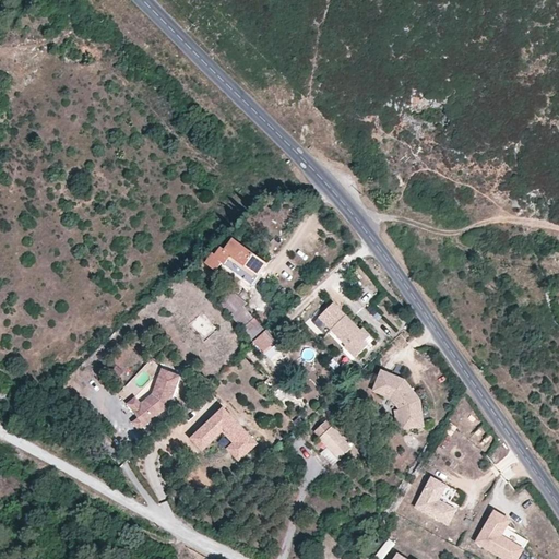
[(238,232),(234,239),(241,245),(247,238),(238,232)]
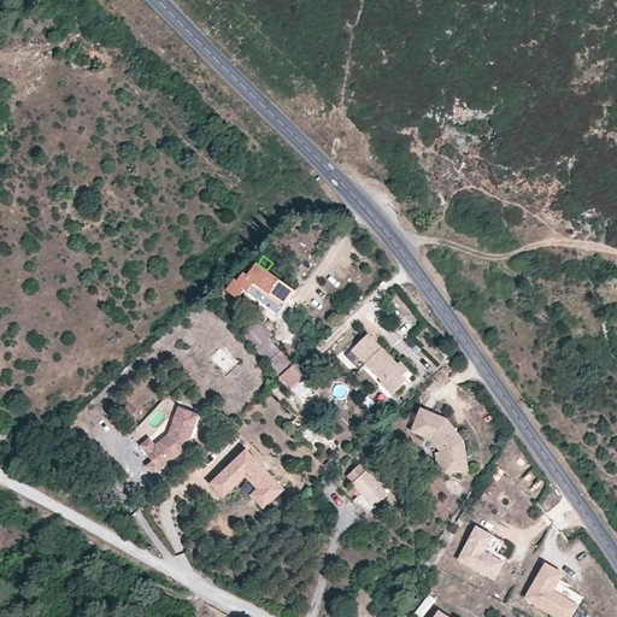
[(235,280),(228,292),(239,300),(245,291),(278,315),(285,304),(287,305),(297,291),(266,270),(258,264),(248,275),(245,272),(238,281),(235,280)]
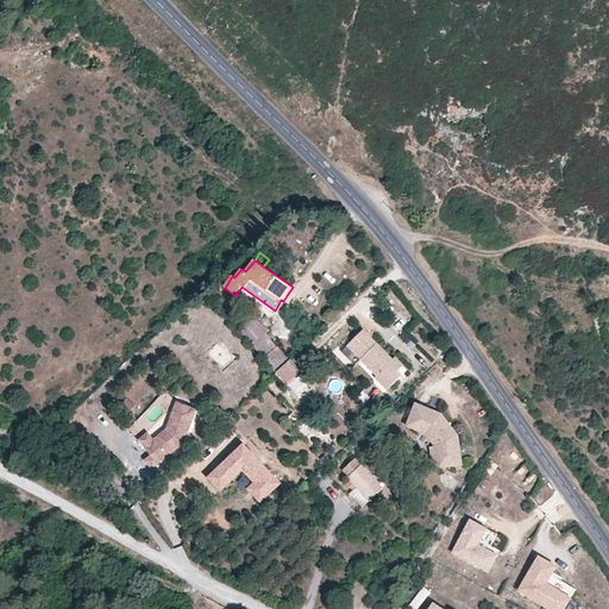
[(253,315),(240,331),(276,375),(290,362),(278,346),(276,347),(267,334),(270,330),(253,315)]
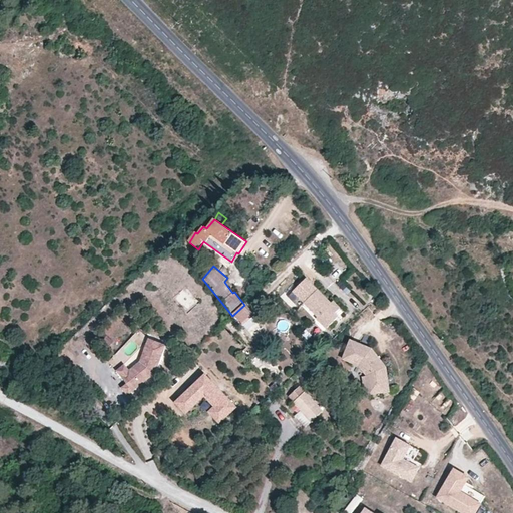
[(293,292),(305,304),(319,290),(306,278),(293,292)]
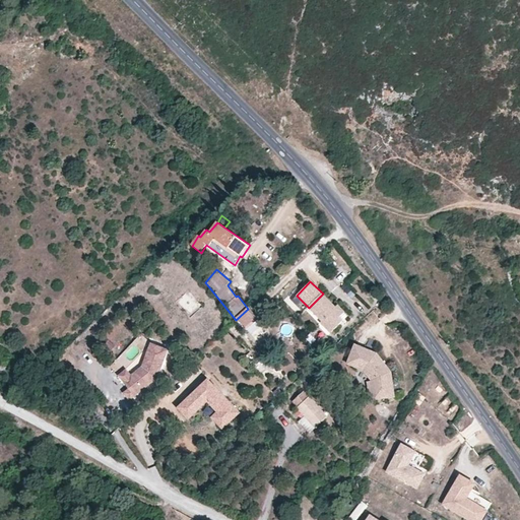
[(323,294),(309,308),(323,322),(324,321),(333,330),(348,317),(338,306),(336,308),(323,294)]
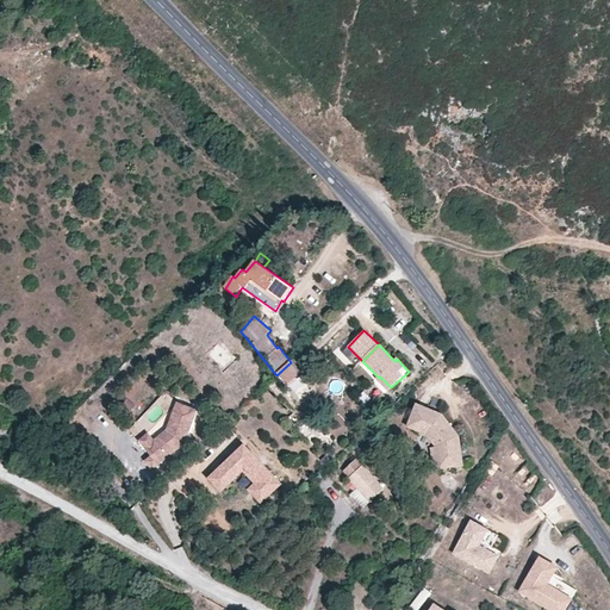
[(291,362),(277,375),(288,388),(303,375),(291,362)]
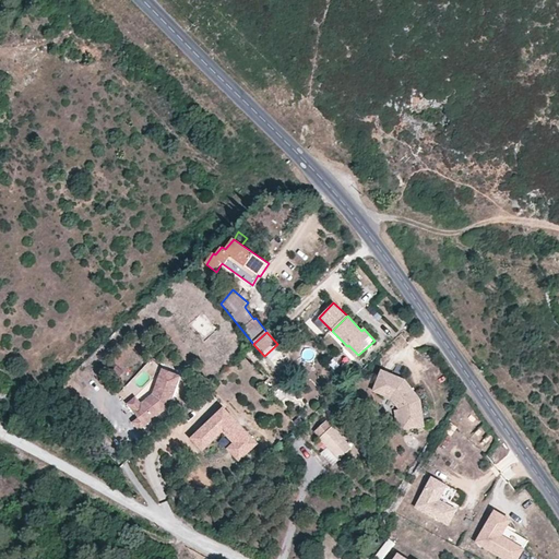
[(348,345),(347,346),(345,348),(355,359),(358,355),(348,345)]
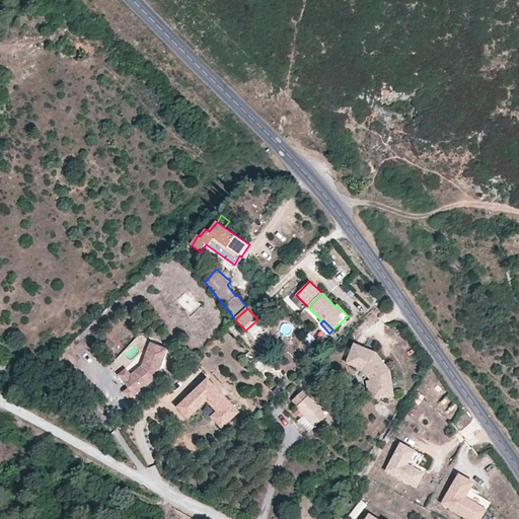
[(166,351),(149,345),(144,361),(148,363),(146,368),(141,366),(125,381),(133,389),(126,395),(132,400),(157,377),(166,351)]
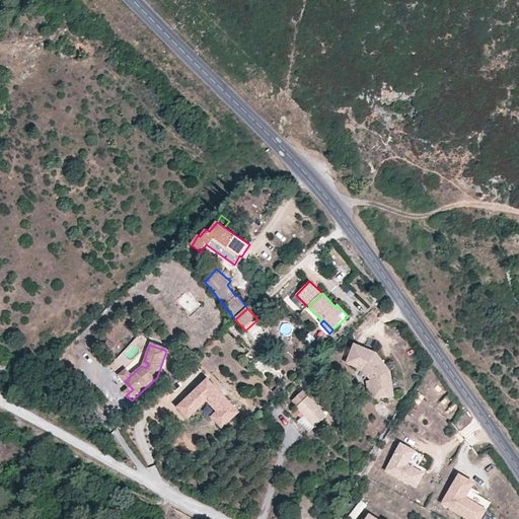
[(363,369),(363,370),(371,380),(368,382),(368,383),(371,401),(391,399),(388,374),(374,356),(369,354),(368,356),(361,354),(363,351),(352,347),(344,366),(354,370),(356,367),(363,369)]
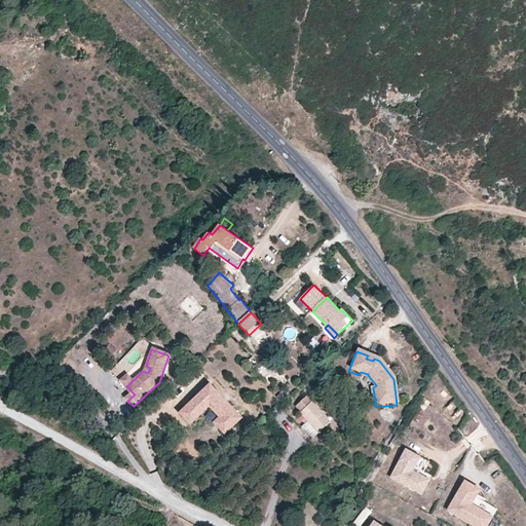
[(376,385),(368,375),(365,378),(373,387),(376,385)]
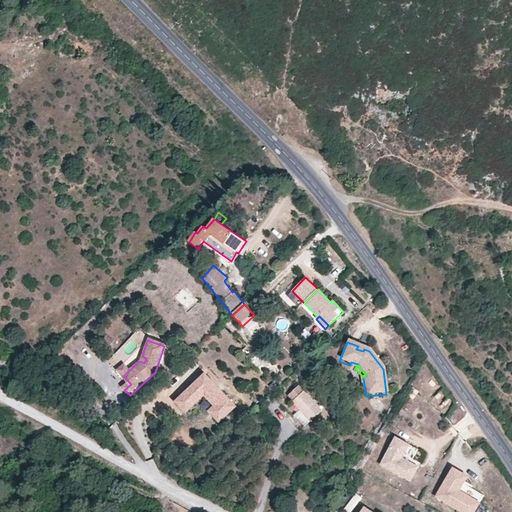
[(205,373),(175,401),(186,412),(205,395),(214,405),(225,417),(236,406),(205,373)]
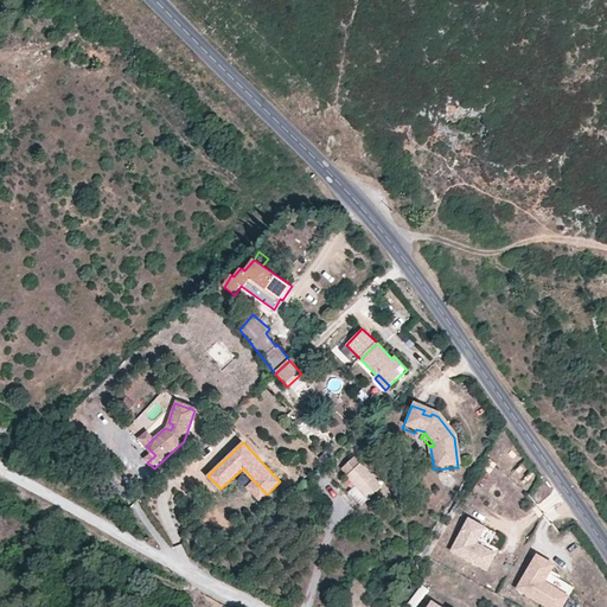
[(353,457),(339,468),(366,499),(381,487),(353,457)]
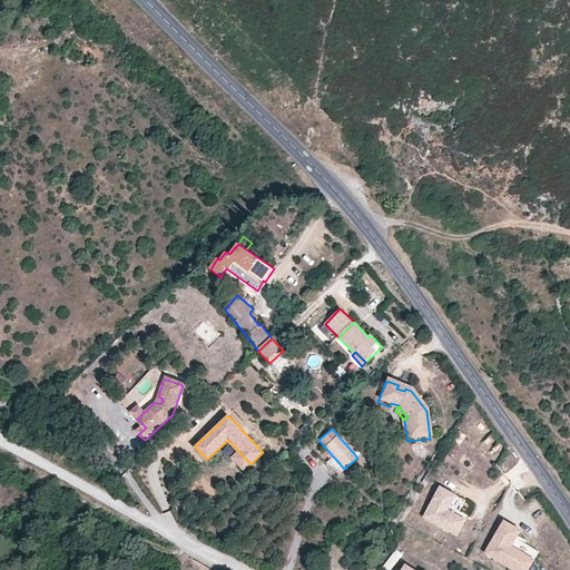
[(452,439),(460,443),(465,434),(458,429),(452,439)]
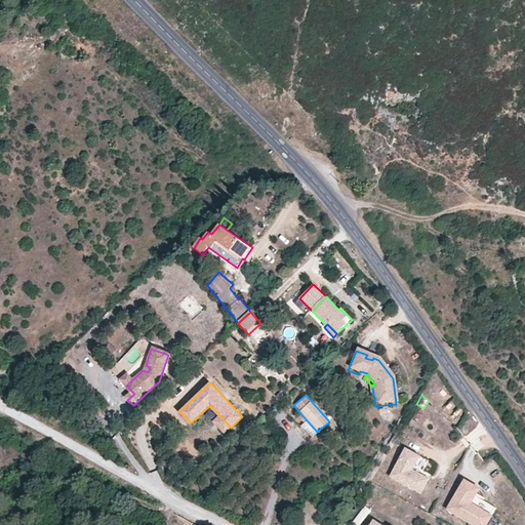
[(231,428),(219,415),(214,421),(225,433),(231,428)]
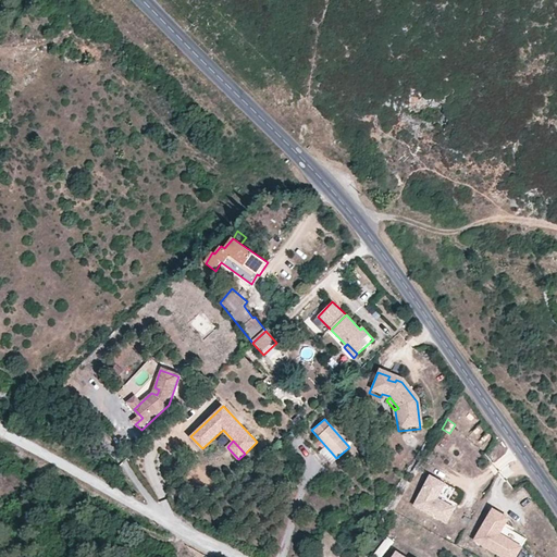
[(444,485),(430,478),(415,507),(446,524),(452,514),(444,509),(447,504),(436,498),(444,485)]
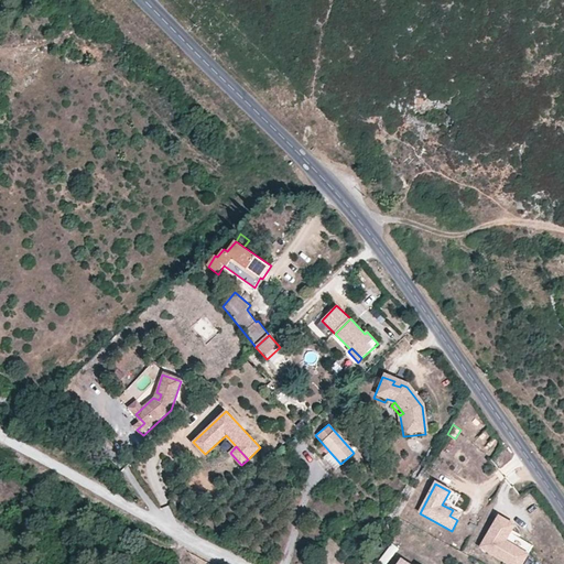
[(516,524),(497,513),(477,546),(508,563),(523,563),(530,553),(507,540),(516,524)]
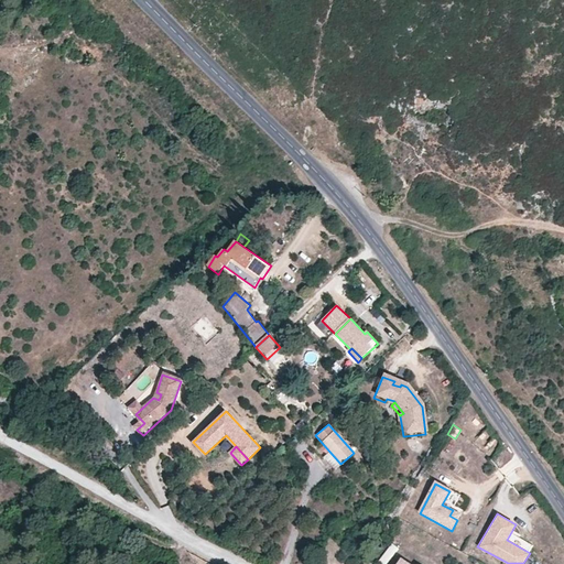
[(369,539),(362,534),(358,542),(365,546),(369,539)]
